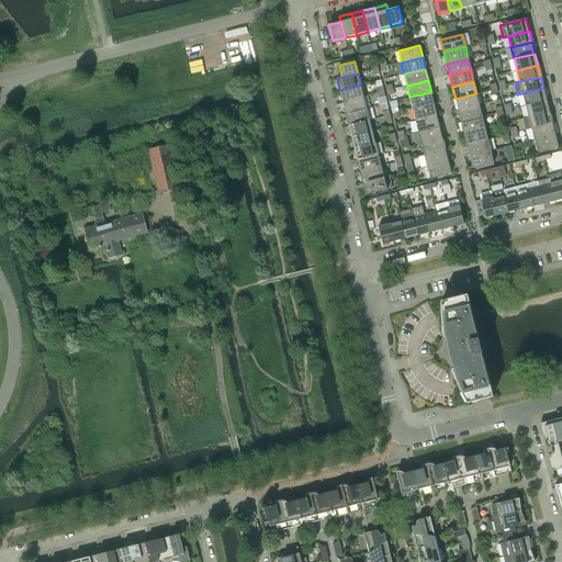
[(361,85),(339,90),(343,102),(363,97),(361,85)]
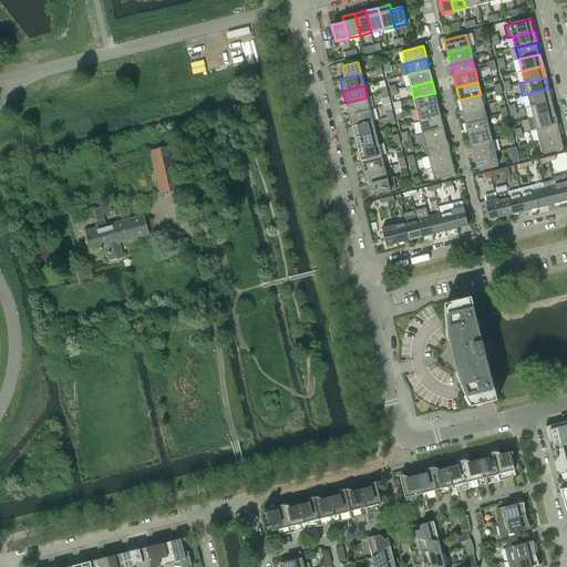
[(552,101),(548,89),(527,94),(531,106),(552,101)]
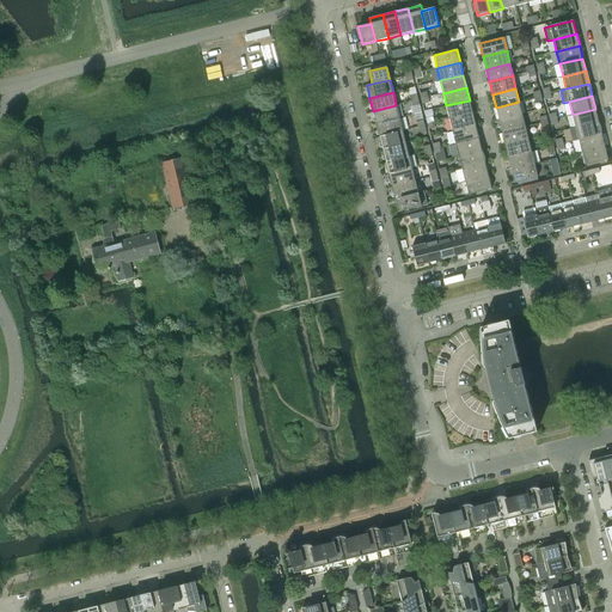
[(470,101),(446,105),(450,118),(472,112),(470,101)]
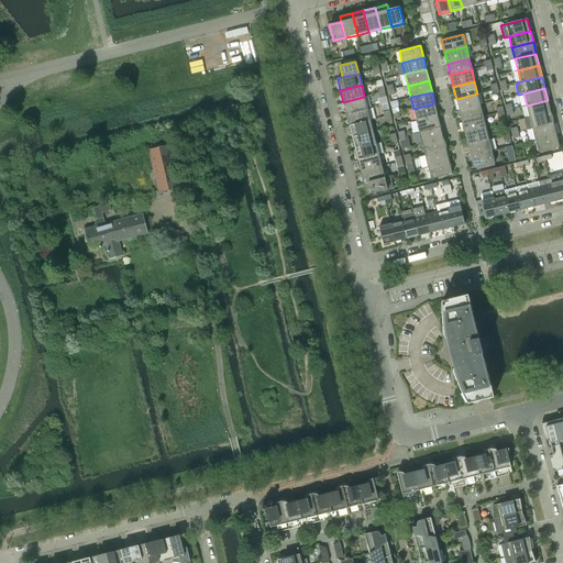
[(477,94),(456,99),(459,110),(481,105),(477,94)]
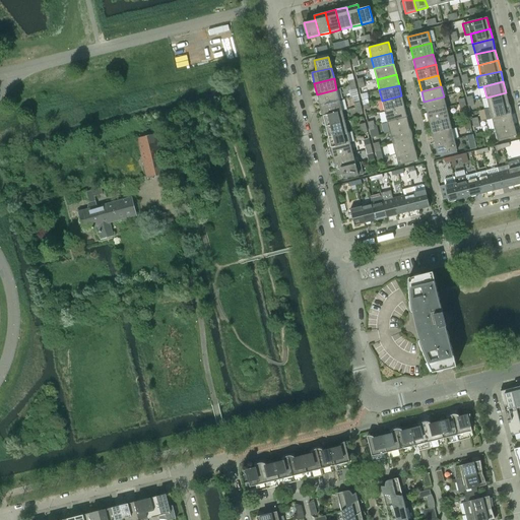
[(336,89),(317,94),(320,105),(339,100),(336,89)]
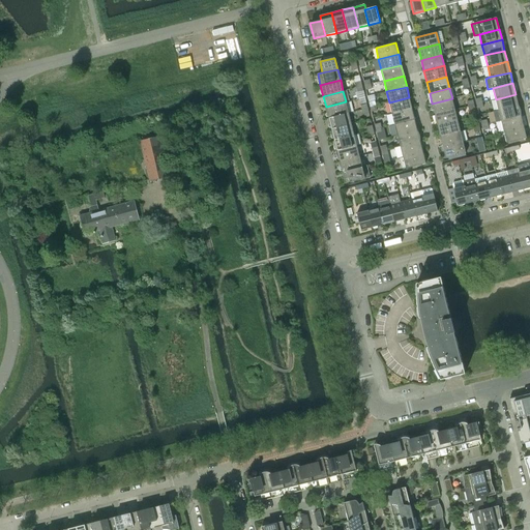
[(519,105),(516,94),(496,99),(498,110),(519,105)]
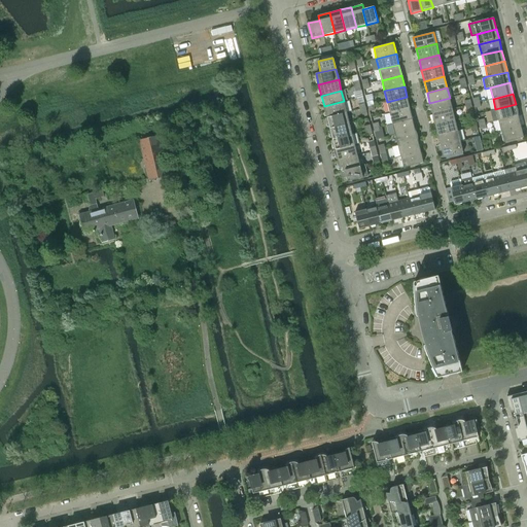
[(407,97),(387,102),(389,112),(410,107),(407,97)]
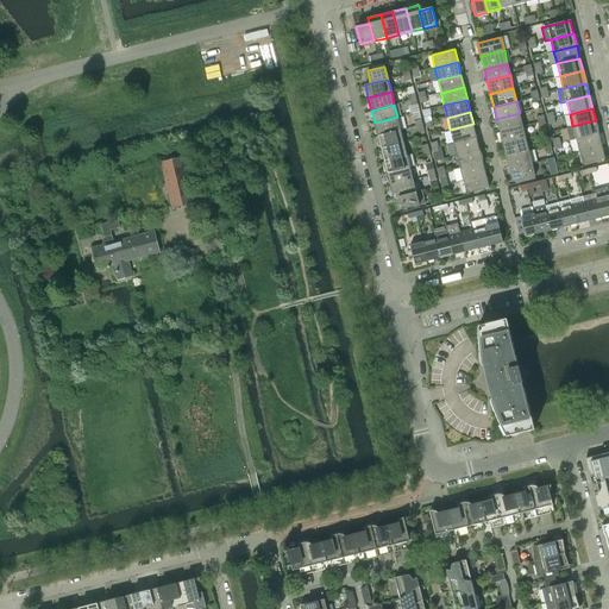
[(520,113),(496,119),(500,132),(522,126),(520,113)]
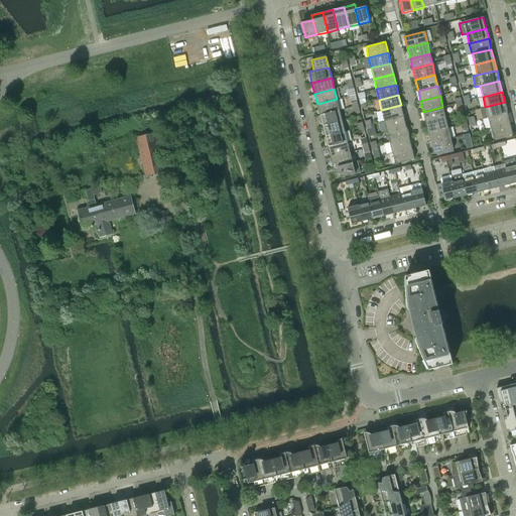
[(337,99),(317,104),(319,115),(340,110),(337,99)]
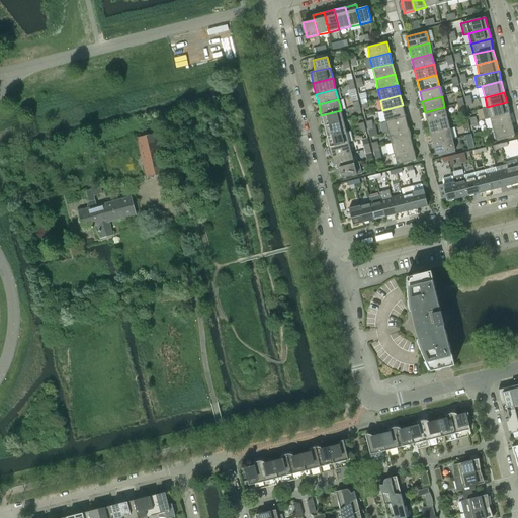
[(507,102),(487,107),(482,108),(485,119),(490,118),(509,113),(507,102)]
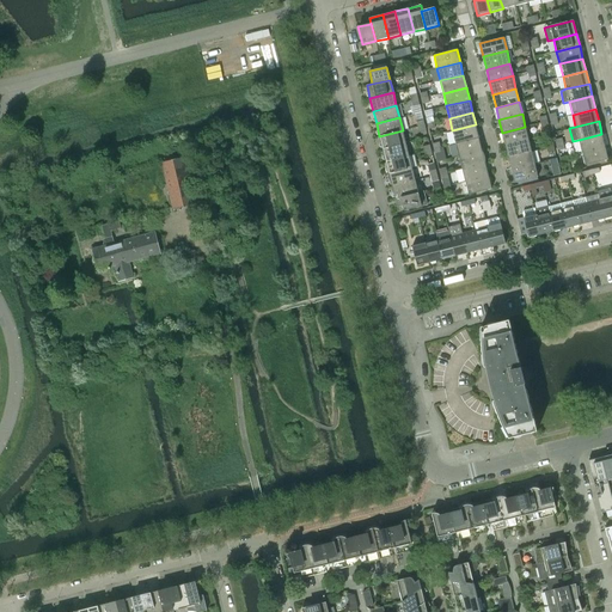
[(476,124),(452,130),(456,144),(479,138),(476,124)]
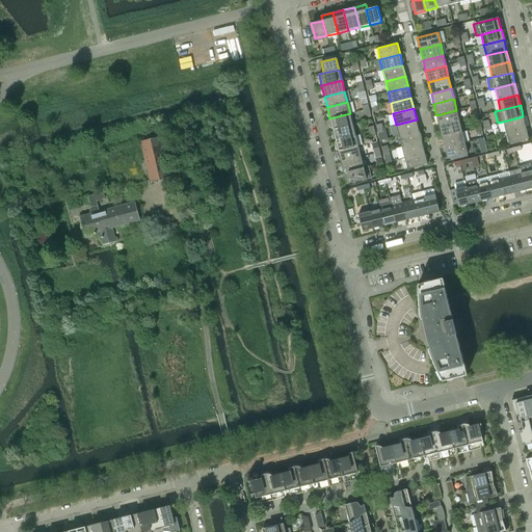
[(456,110),(436,115),(440,126),(459,121),(456,110)]
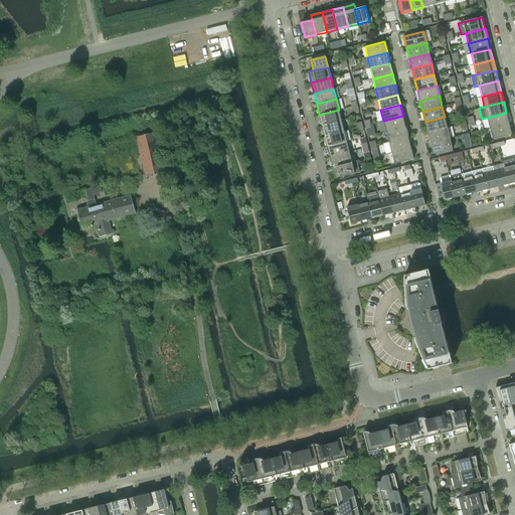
[(339,110),(319,115),(322,126),(341,121),(339,110)]
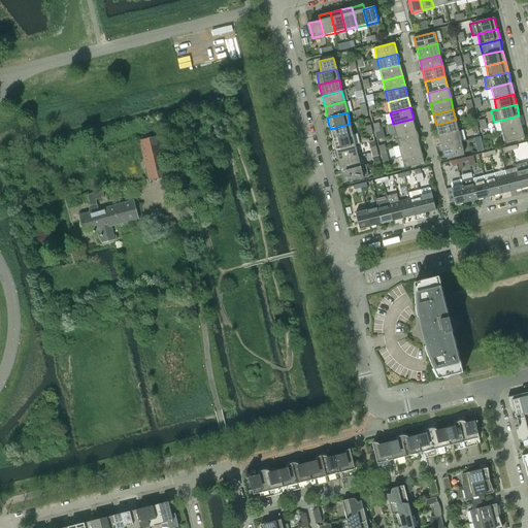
[(522,126),(519,116),(499,121),(502,131),(522,126)]
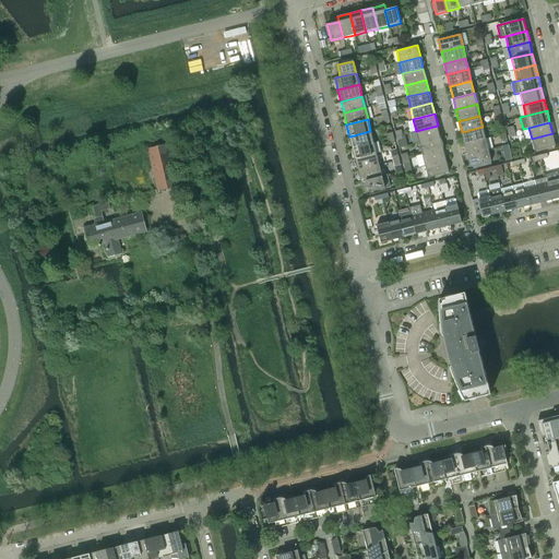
[(438,126),(416,131),(419,143),(440,138),(438,126)]
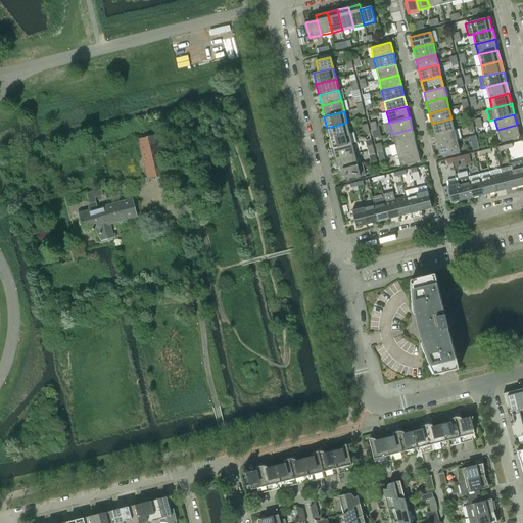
[(452,119),(432,124),(434,134),(455,130),(452,119)]
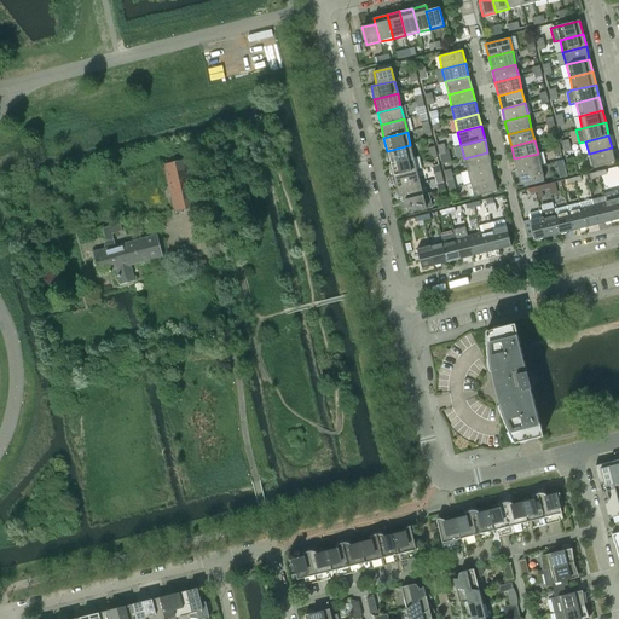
[(410,145),(387,151),(391,163),(414,157),(410,145)]
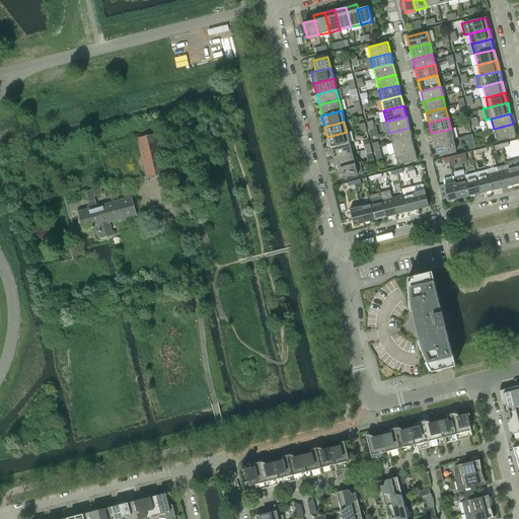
[(513,124),(494,129),(496,140),(516,135),(513,124)]
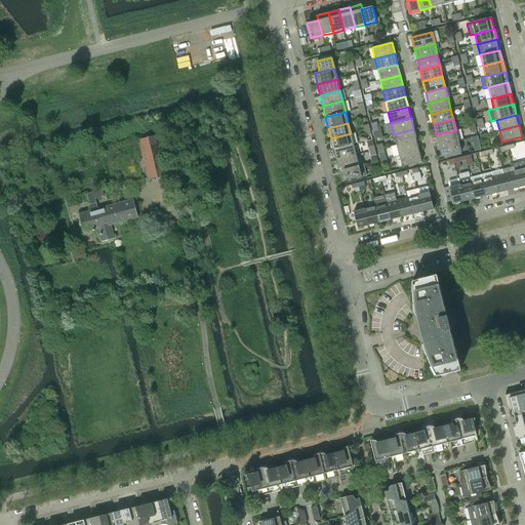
[(413,129),(394,134),(396,145),(416,139),(413,129)]
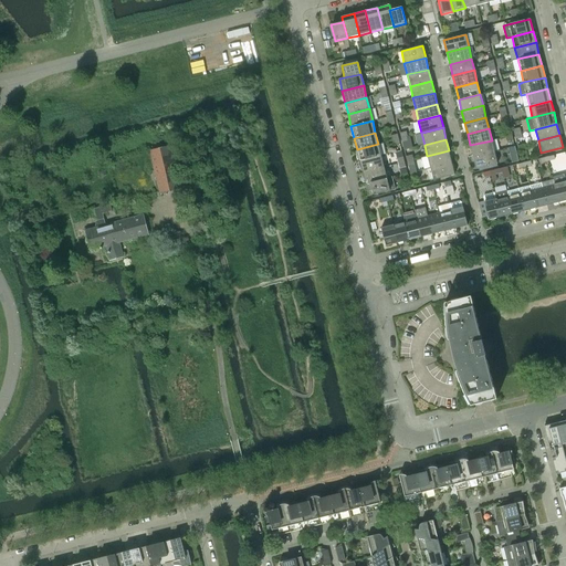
[(492,140),(470,145),(473,157),(494,152),(492,140)]
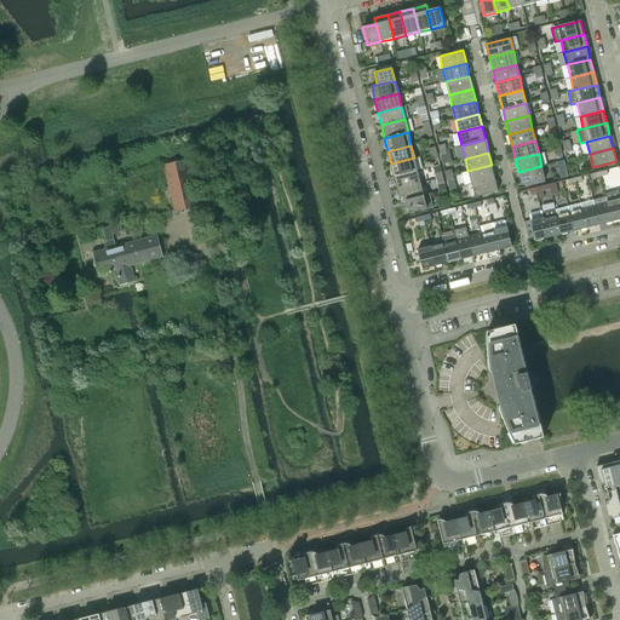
[(414,158),(391,164),(394,176),(418,171),(414,158)]
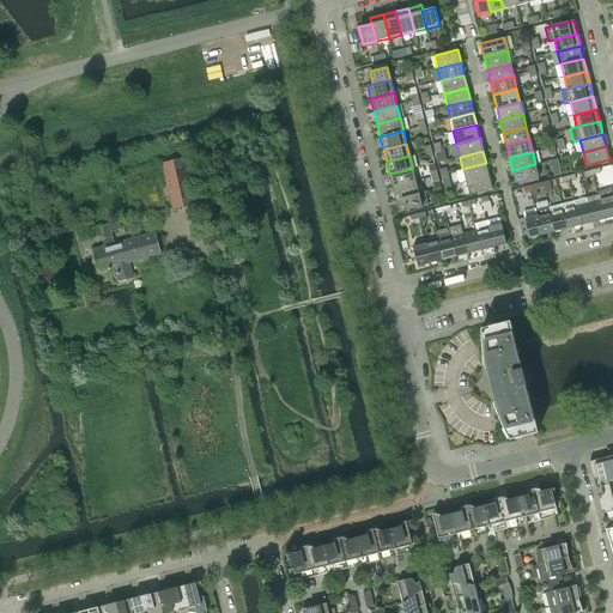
[(163,162),(174,210),(195,205),(184,157),(163,162)]
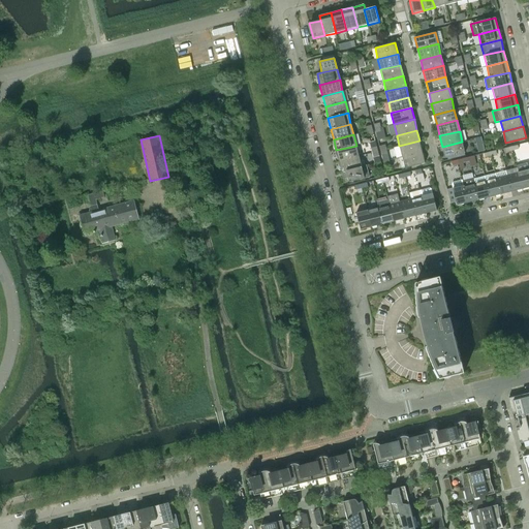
[(419,141),(399,146),(402,157),(423,152),(419,141)]
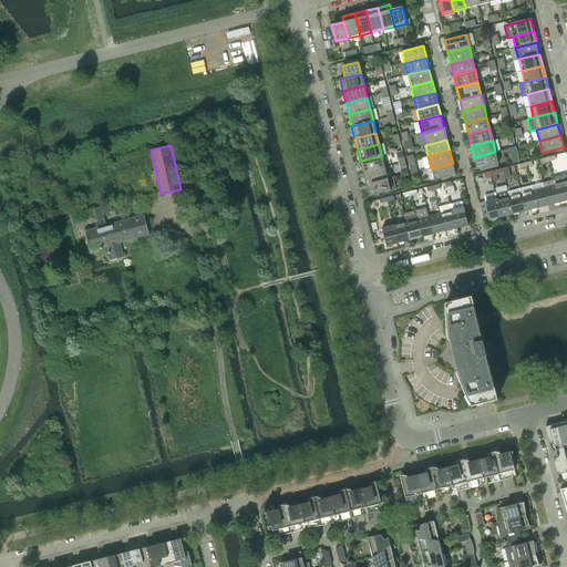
[(495,152),(474,157),(477,169),(498,164),(495,152)]
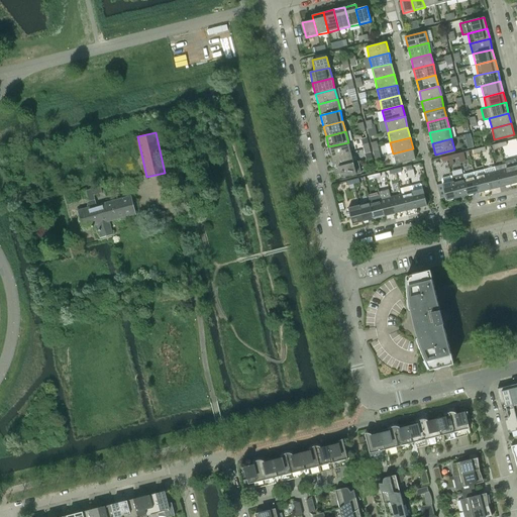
[(348,142),(328,146),(331,158),(350,152),(348,142)]
